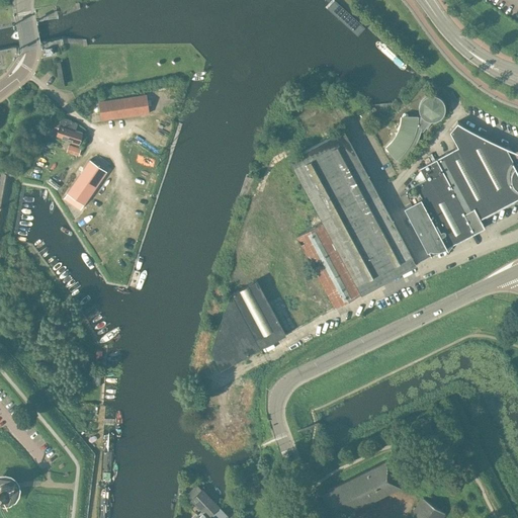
[(333,0),(327,7),(357,34),(364,27),(333,0)]
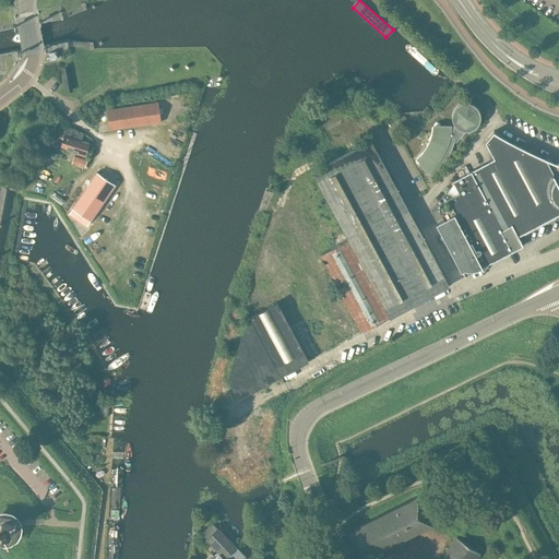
[(69,66),(62,67),(67,93),(73,92),(69,66)]
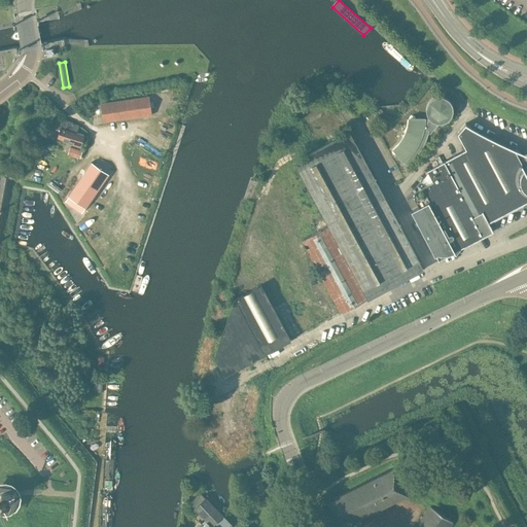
[(102,103),(104,121),(151,115),(148,96),(102,103)]
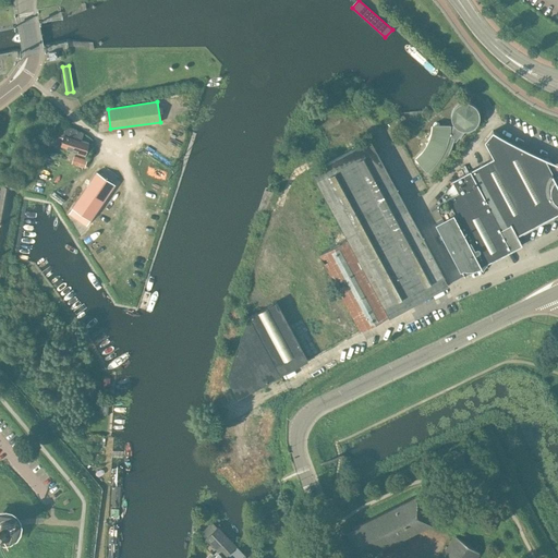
[(460,137),(468,126),(469,126),(469,125),(468,125),(468,124),(469,123),(470,122),(471,122),(471,121),(472,121),(472,120),(472,119),(473,119),(473,118),(473,117),(474,111),(465,106),(457,109),(456,120),(459,122),(456,126),(456,128),(451,131),(450,128),(450,135),(458,138),(459,138),(460,138),(460,137)]
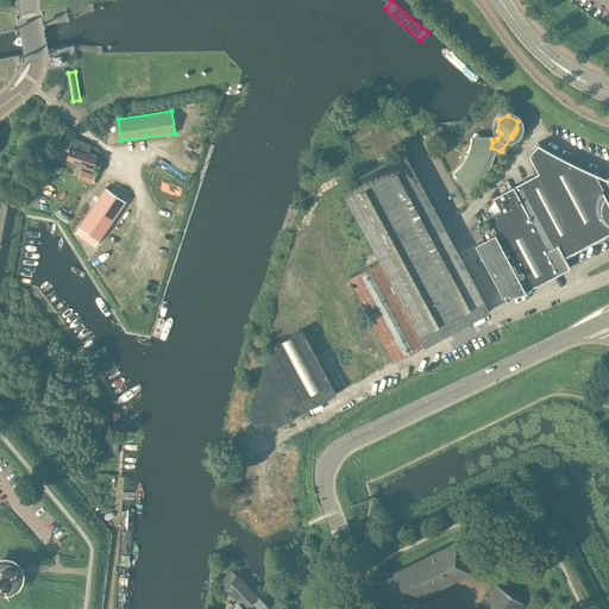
[(491,148),(491,139),(491,137),(479,137),(479,135),(477,133),(476,133),(473,135),(473,136),(471,145),(470,152),(469,152),(465,159),(460,167),(454,173),(453,174),(453,176),(454,177),(457,179),(458,177),(462,181),(466,187),(466,186),(470,190),(471,189),(472,188),(475,187),(476,184),(477,183),(478,182),(479,181),(481,180),(482,179),(483,176),(484,175),(485,174),(485,171),(487,170),(488,169),(489,167),(489,165),(490,163),(491,162),(491,159),(493,158),(493,156),(494,155),(494,152),(497,154),(498,152),(500,151),(491,148)]
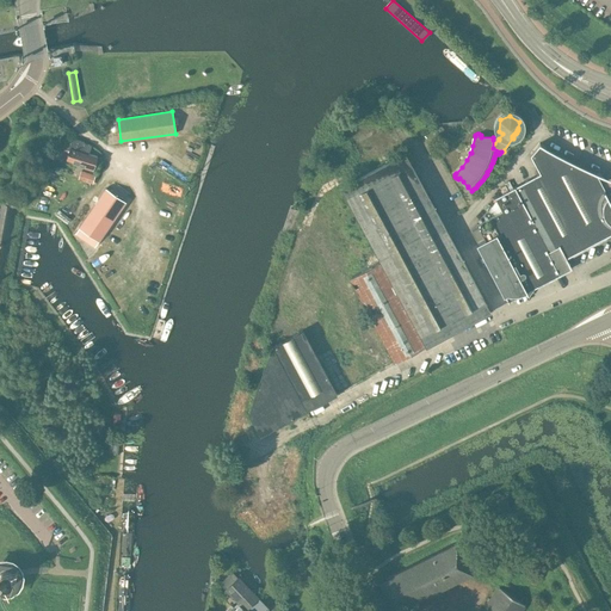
[(69,150),(66,160),(85,165),(85,167),(93,170),(97,156),(88,153),(91,144),(82,142),(84,142),(66,136),(63,148),(69,150)]
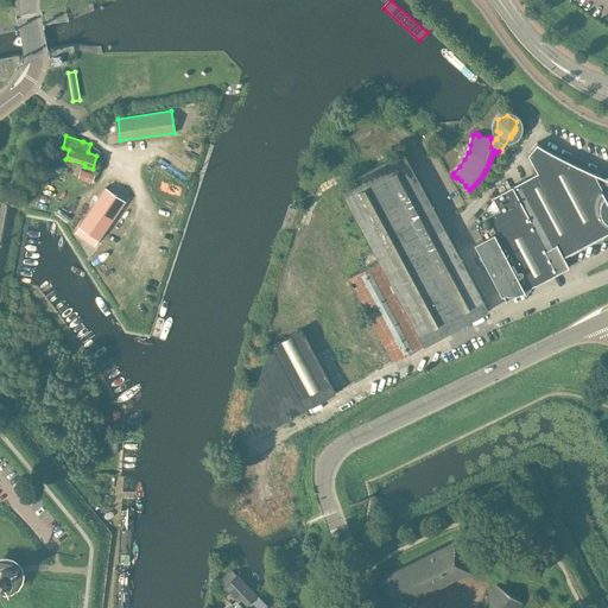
[(607,176),(606,177),(603,178),(602,177),(601,178),(603,182),(600,184),(594,173),(597,175),(597,173),(589,170),(580,165),(570,162),(562,157),(552,152),(544,147),(537,143),(536,144),(537,144),(527,154),(537,172),(511,185),(557,273),(568,267),(563,255),(607,232),(607,176)]
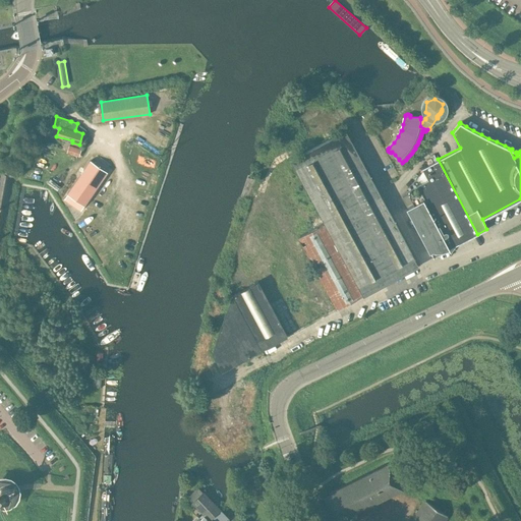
[(418,266),(345,130),(291,160),(325,223),(364,294),(418,266)]
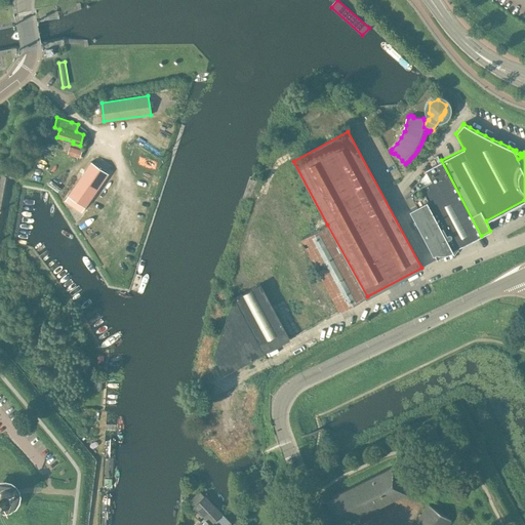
[(80,157),(82,151),(70,147),(68,153),(80,157)]
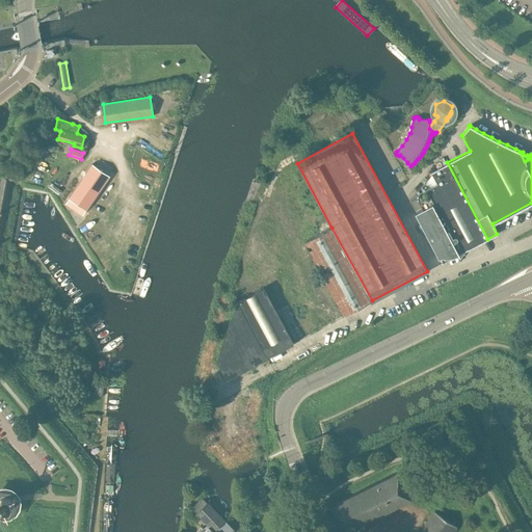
[(487,239),(447,162),(447,163),(430,171),(431,174),(425,184),(427,188),(415,194),(423,209),(417,213),(443,262),(459,254),(460,256),(460,255),(461,253),(462,251),(463,250),(464,248),(466,247),(467,246),(468,248),(487,239)]
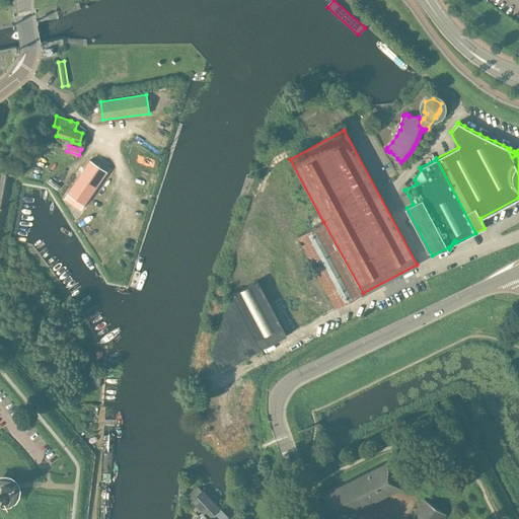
[(107,172),(91,161),(67,195),(83,206),(107,172)]
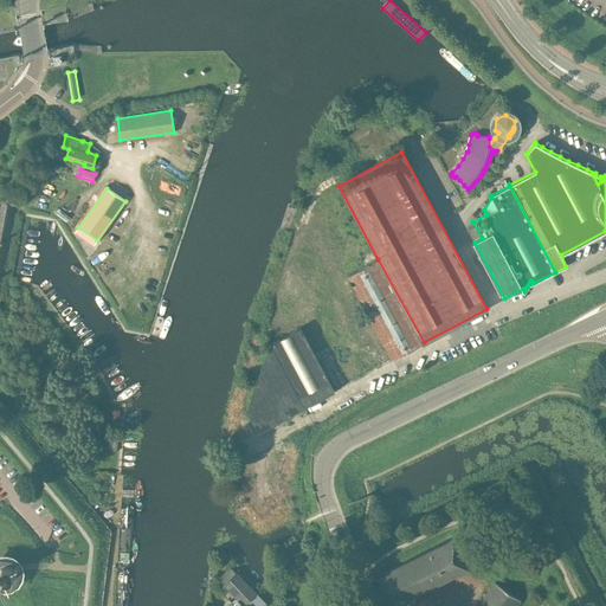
[(453,188),(447,192),(453,204),(459,200),(453,188)]
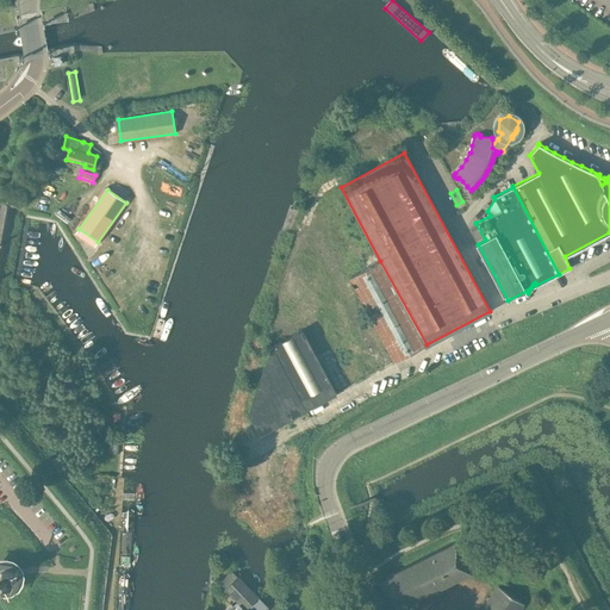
[(481,237),(477,228),(471,231),(475,240),(481,237)]
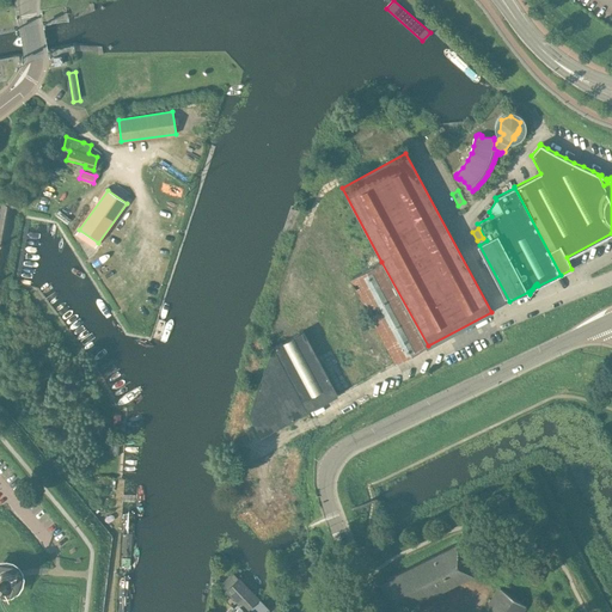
[(428,346),(381,262),(350,279),(396,363),(428,346)]
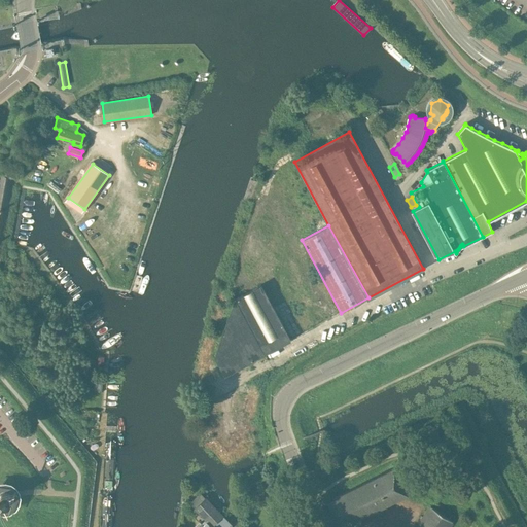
[(261,284),(236,299),(265,353),(290,340),(261,284)]
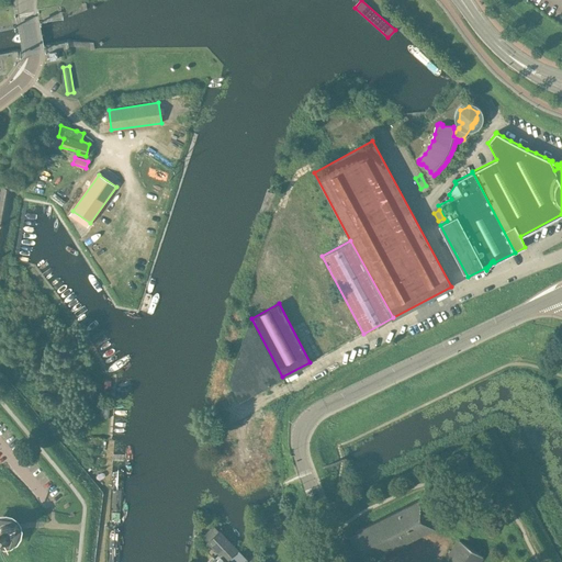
[(282,377),(251,318),(229,380),(239,400),(282,377)]
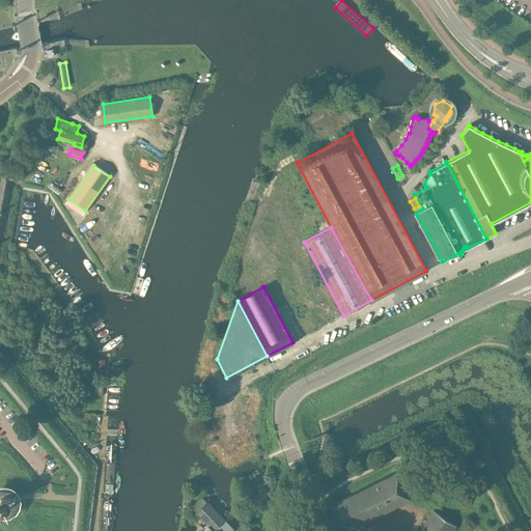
[(96,368),(83,367),(82,378),(95,379),(96,368)]
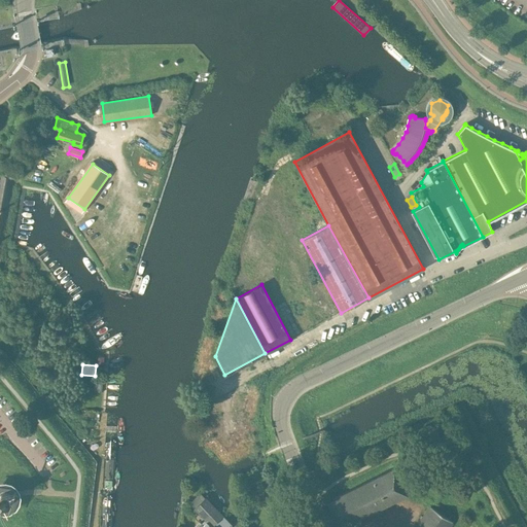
[(104,378),(97,377),(96,391),(103,392),(104,378)]
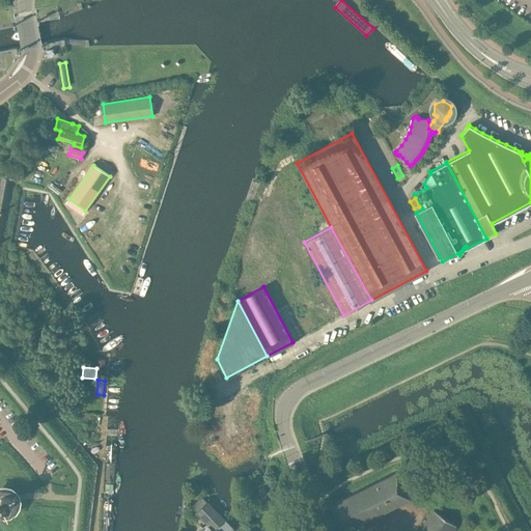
[(345,530),(411,498),(397,471),(333,504),(329,506),(341,530),(345,530)]
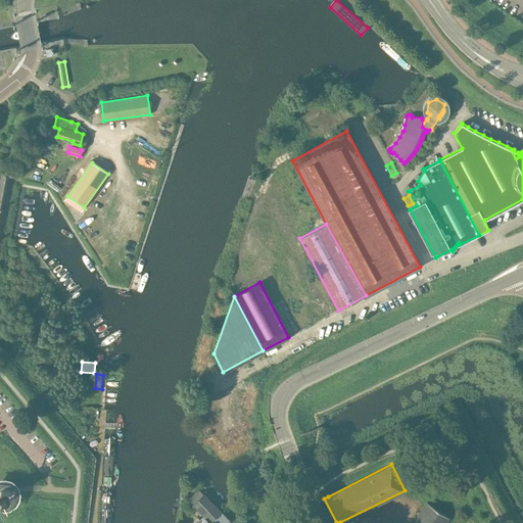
[(11,486),(8,484),(5,483),(1,484),(0,484),(0,501),(1,502),(5,503),(8,502),(11,500),(13,496),(14,493),(13,489),(11,486)]
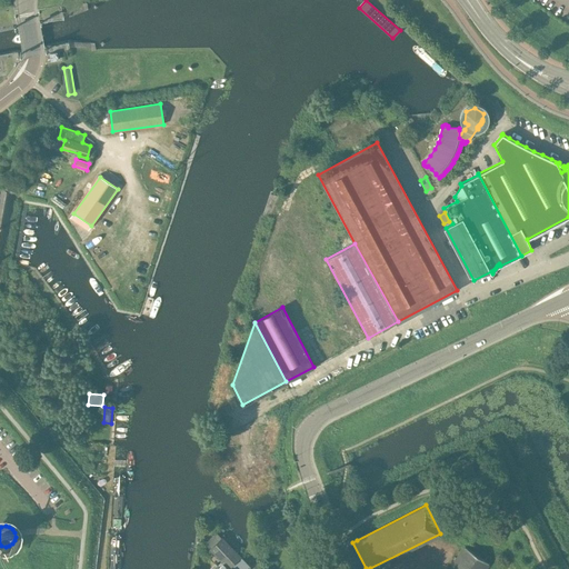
[(222,537),(210,548),(223,562),(219,567),(216,563),(209,568),(233,568),(231,566),(229,568),(228,567),(239,556),(222,537)]
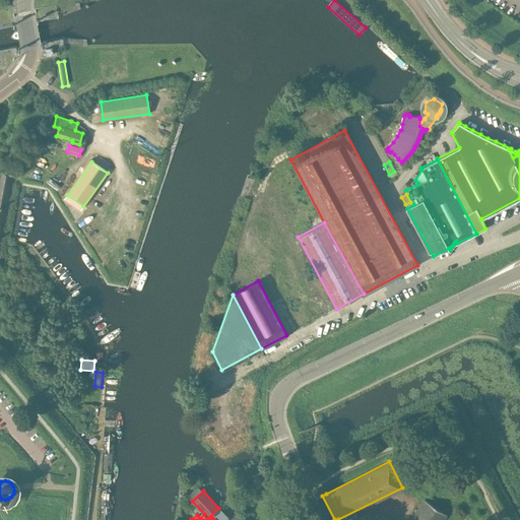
[(424,501),(410,519),(442,519),(446,515),(424,501)]
